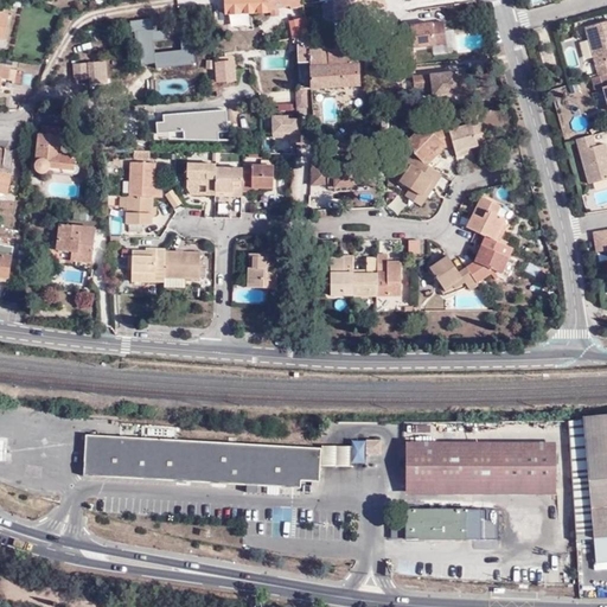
[(278,7),(289,5),(291,8),(301,6),(300,0),(225,0),(225,7),(227,12),(249,11),(270,10),(270,8),(278,7)]
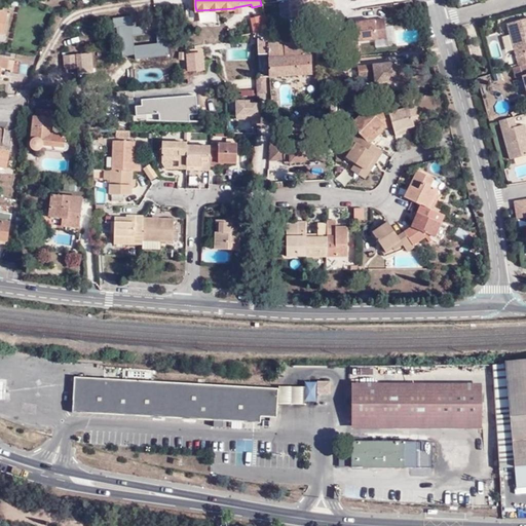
[(324,15),(323,1),(322,0),(289,0),(290,0),(291,16),(324,15)]
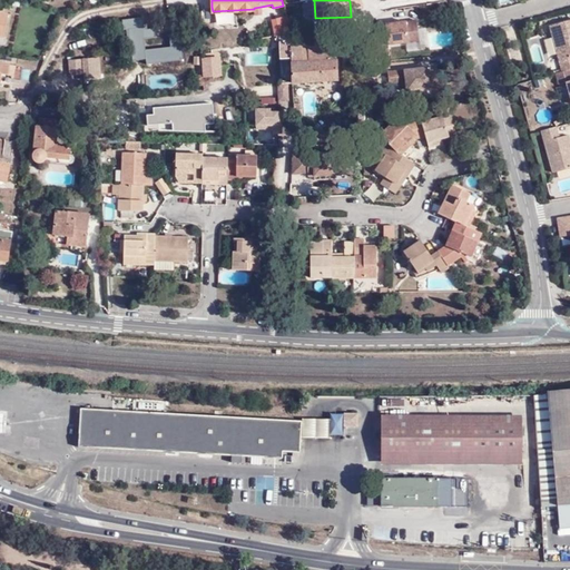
[(214,27),(234,27),(234,10),(213,11),(212,7),(204,8),(204,21),(214,21),(214,27)]
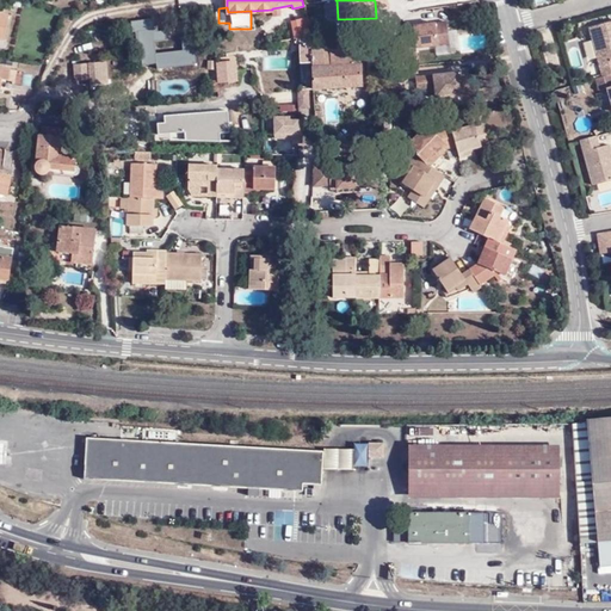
[(0,39),(5,41),(10,17),(0,14),(0,39)]
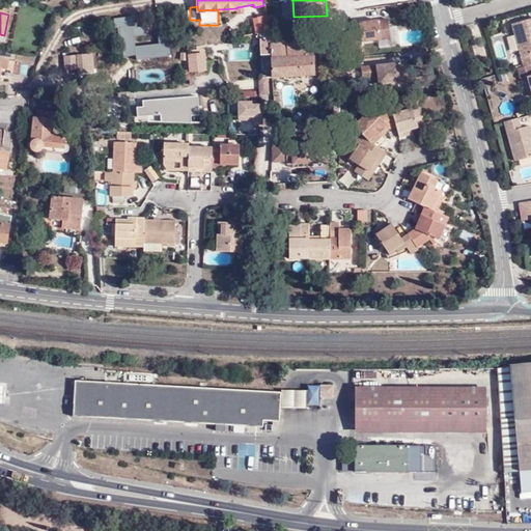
[(252,18),(256,33),(257,32),(270,30),(269,26),(267,15),(252,18)]
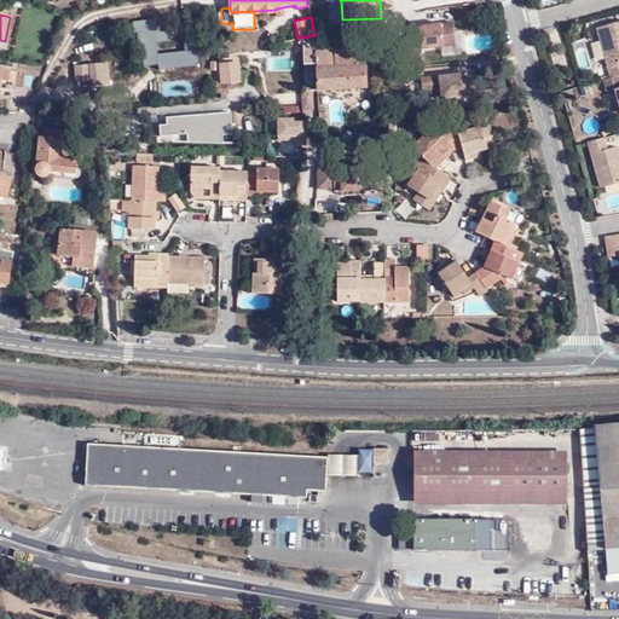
[(618,21),(596,28),(609,76),(618,73),(618,21)]
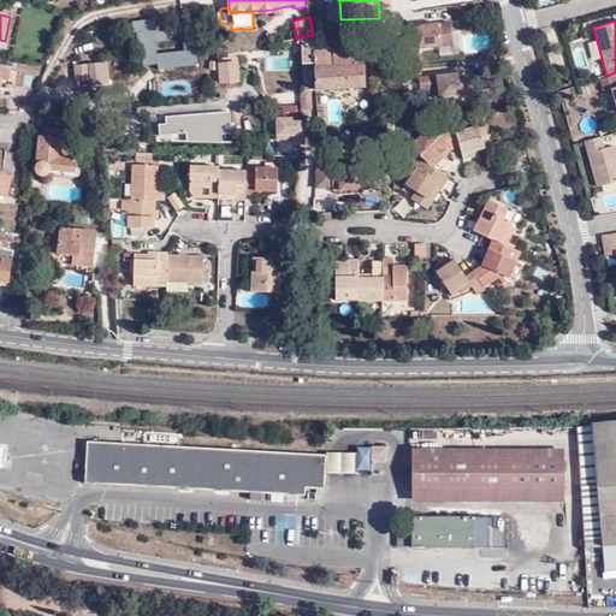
[(449,22),(415,25),(418,48),(452,45),(449,22)]
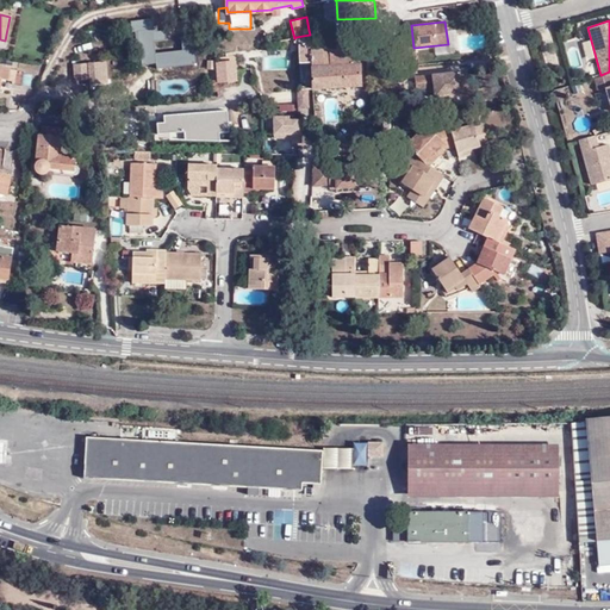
[(311,66),(313,88),(361,83),(359,36),(348,36),(348,41),(343,41),(343,35),(335,36),(337,48),(330,49),(332,62),(323,62),(323,64),(311,66)]
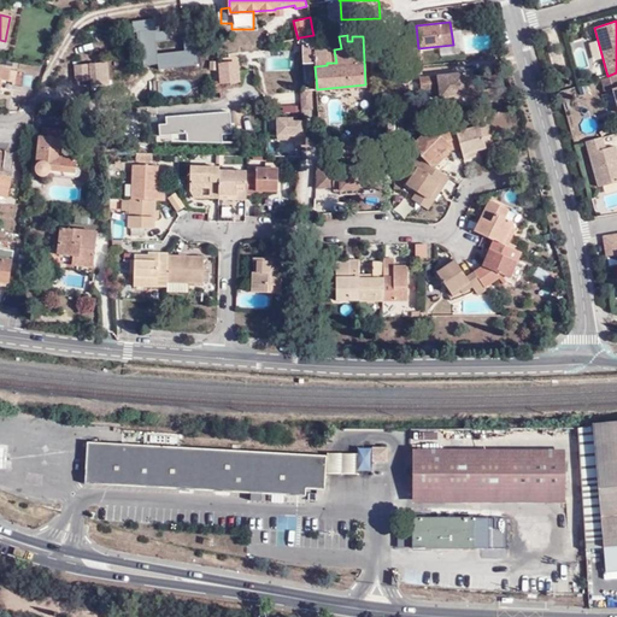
[(336,63),(334,50),(324,51),(324,45),(315,46),(315,43),(300,45),(300,46),(303,46),(303,63),(315,63),(315,66),(327,65),(327,63),(336,63)]
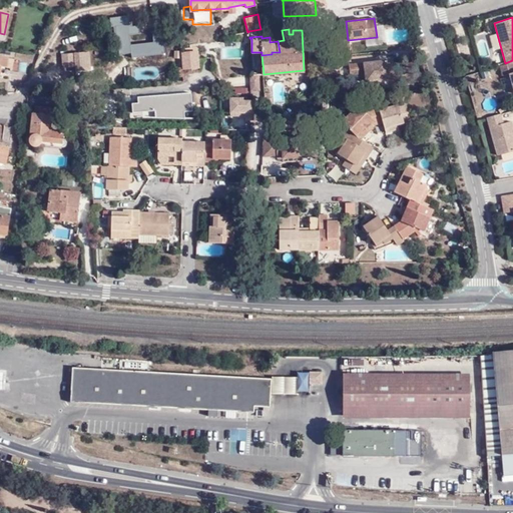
[(75,65),(75,51),(62,52),(62,66),(75,65)]
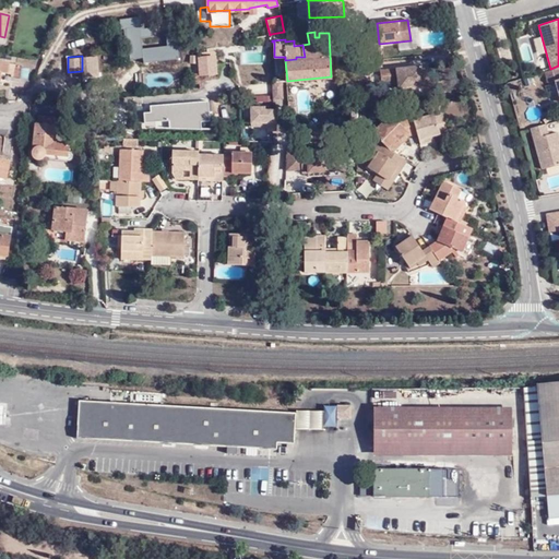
[(92,56),(82,56),(82,71),(82,76),(93,75),(92,56)]
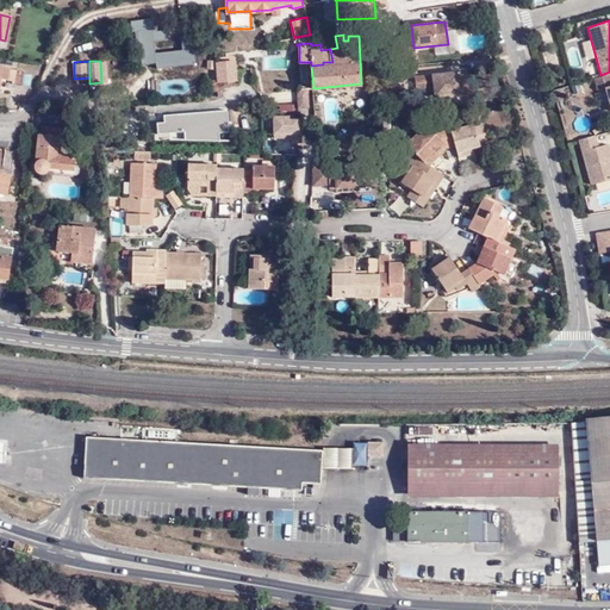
[(218,81),(236,79),(235,61),(217,63),(218,81)]
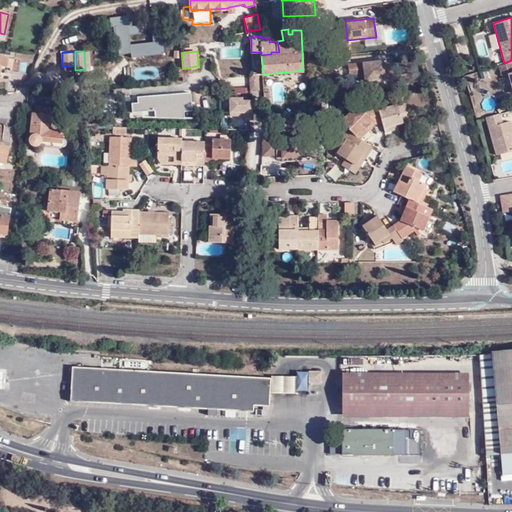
[(16,72),(18,60),(0,56),(0,66),(10,68),(10,71),(16,72)]
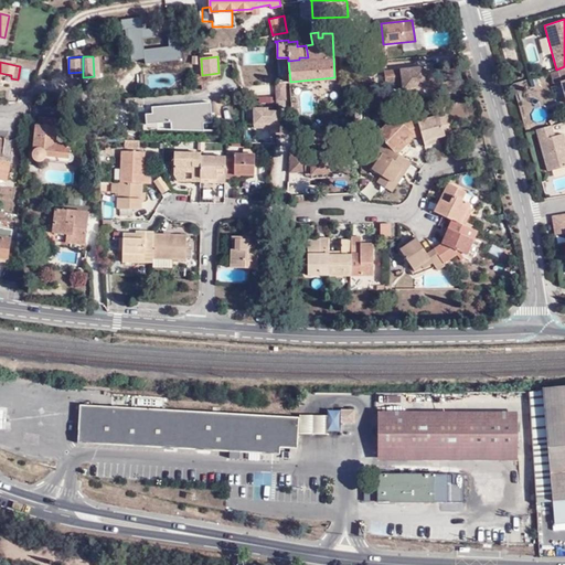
[(427,86),(425,66),(383,71),(384,82),(397,81),(401,81),(402,89),(427,86)]
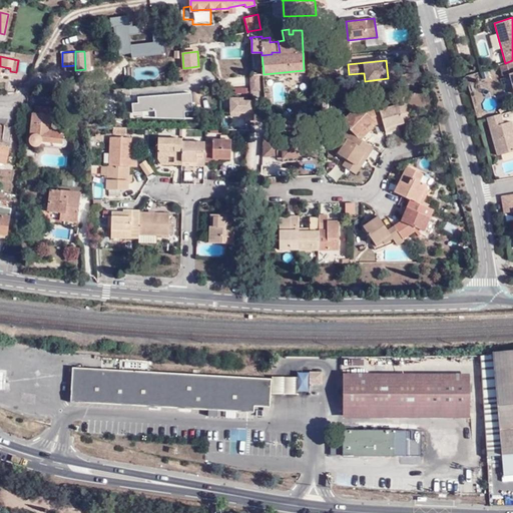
[(512,64),(512,62),(505,64),(499,66),(502,75),(508,73),(512,89),(512,64)]
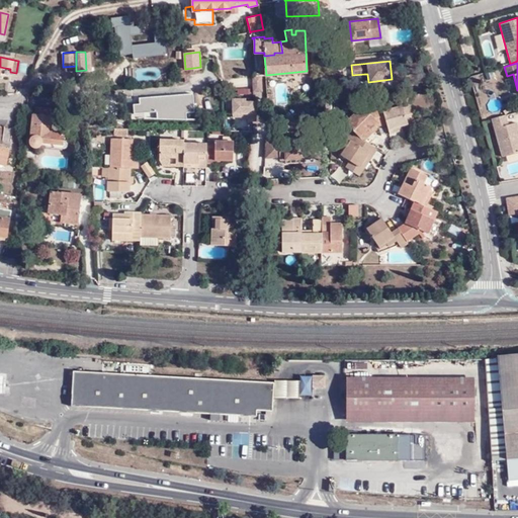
[(255,76),(255,77),(253,77),(253,90),(262,90),(261,75),(255,76)]
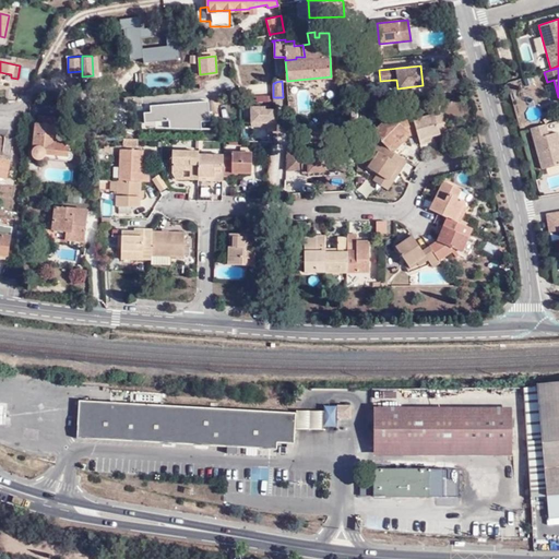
[(146,103),(146,129),(211,127),(211,102),(146,103)]
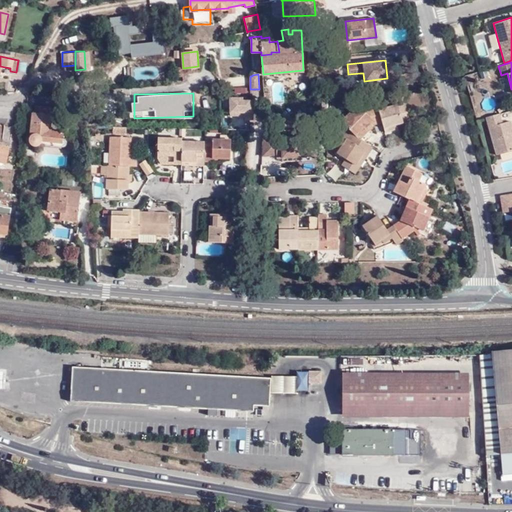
[(395,96),(376,101),(376,103),(377,107),(397,101),(395,96)]
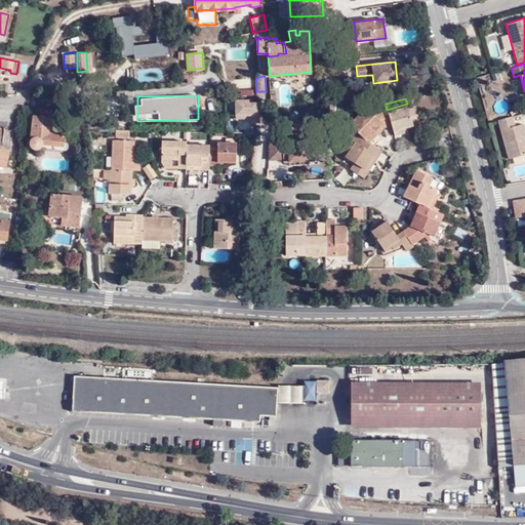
[(261,121),(261,99),(235,99),(235,121),(261,121)]
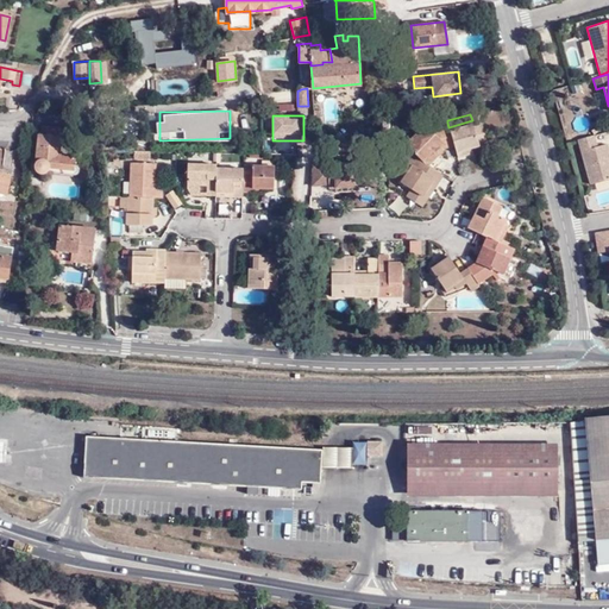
[(479,119),(472,120),(449,127),(453,142),(457,154),(469,151),(468,146),(471,145),(478,143),(475,132),(483,130),(479,119)]
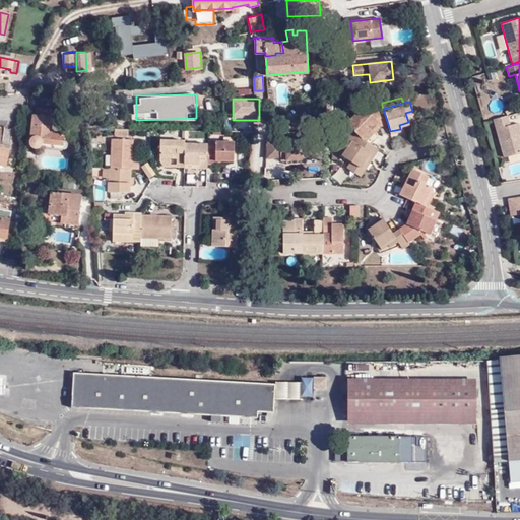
[(363,104),(346,121),(359,132),(371,143),(378,134),(375,131),(373,129),(379,122),(381,123),(387,121),(383,109),(382,105),(368,109),(363,104)]
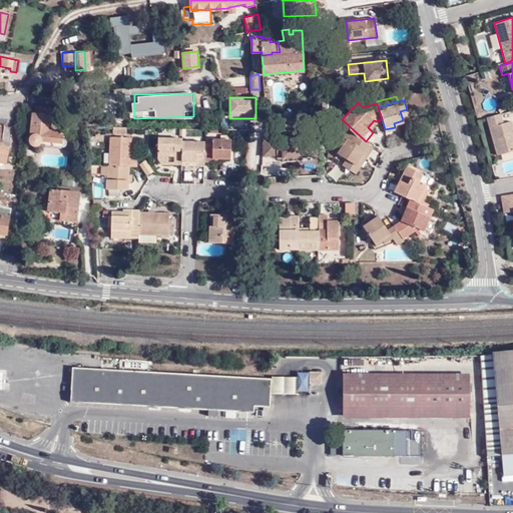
[(51,115),(52,108),(37,105),(35,113),(34,113),(31,137),(30,138),(31,144),(35,146),(39,145),(41,143),(43,140),(64,143),(65,131),(51,129),(52,115),(51,115)]
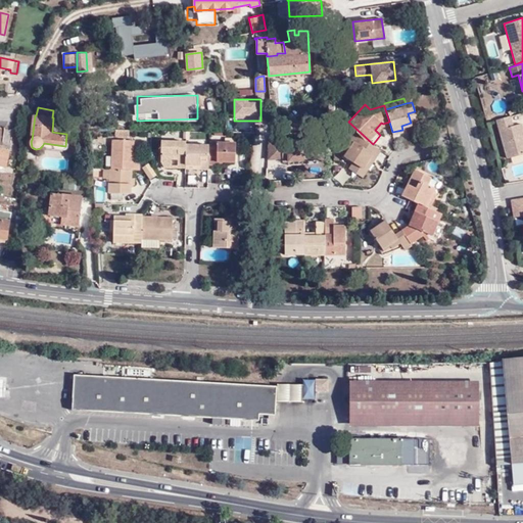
[(418,121),(415,111),(408,113),(411,123),(418,121)]
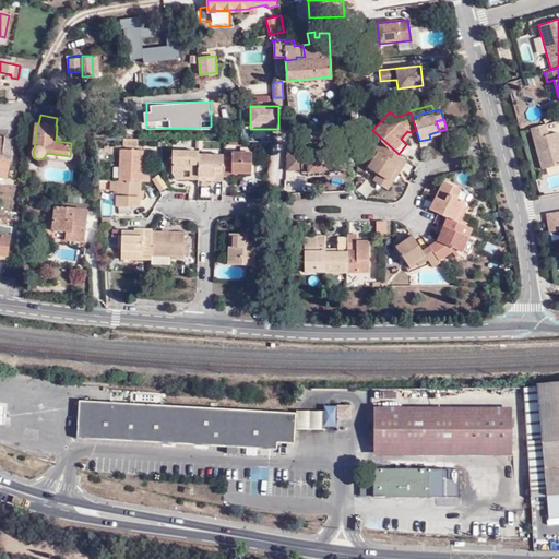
[(544,123),(530,128),(542,168),(558,163),(558,142),(556,132),(547,134),(544,123)]
